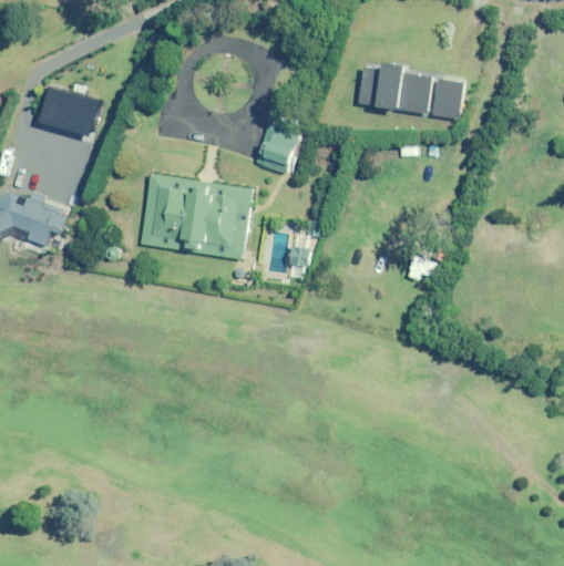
[(427,114),(432,78),(404,73),(404,67),(385,63),(383,70),(363,67),(358,103),(427,114)]
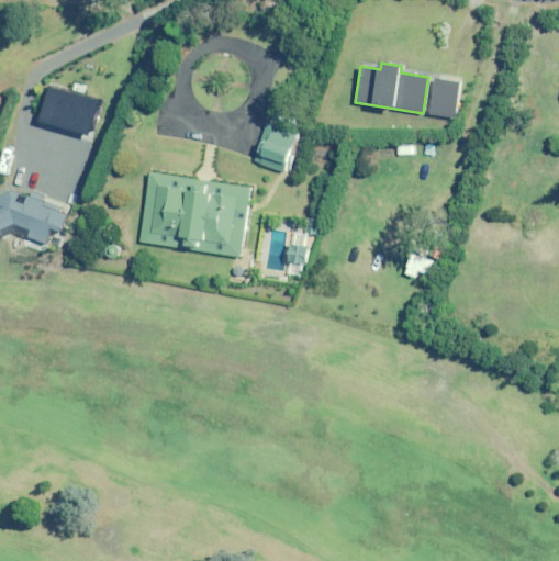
[(434,78),(428,113),(455,118),(460,82),(434,78)]
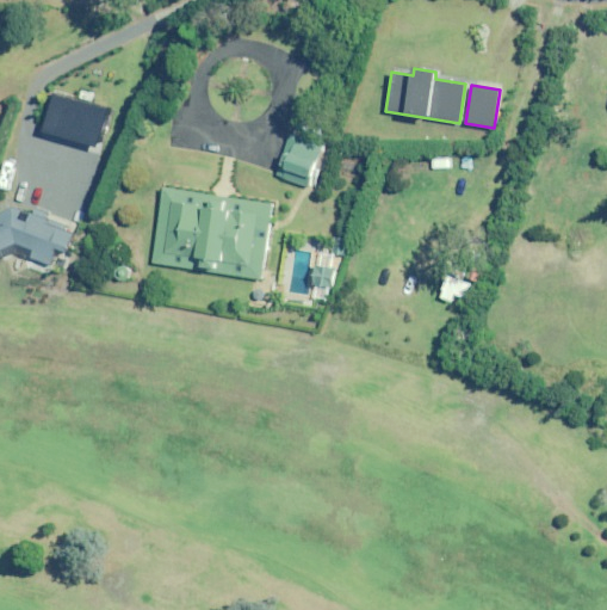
[(322,172),(329,154),(321,152),(323,146),(297,136),(282,178),(308,188),(309,184),(314,185),(319,171),(322,172)]
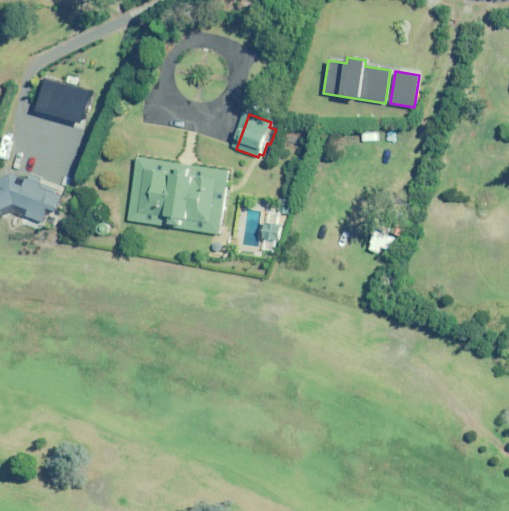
[(227,171),(136,156),(126,220),(171,227),(172,224),(184,225),(183,228),(217,234),(227,171)]
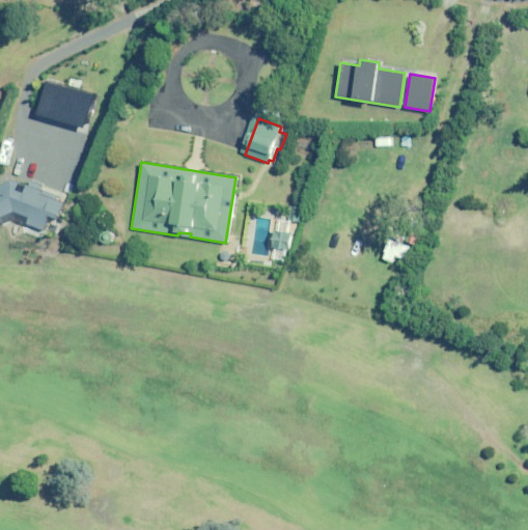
[(54,199),(56,194),(29,185),(28,187),(10,180),(1,186),(4,190),(0,192),(0,216),(1,218),(11,212),(27,217),(25,223),(43,229),(48,216),(57,219),(63,203),(54,199)]
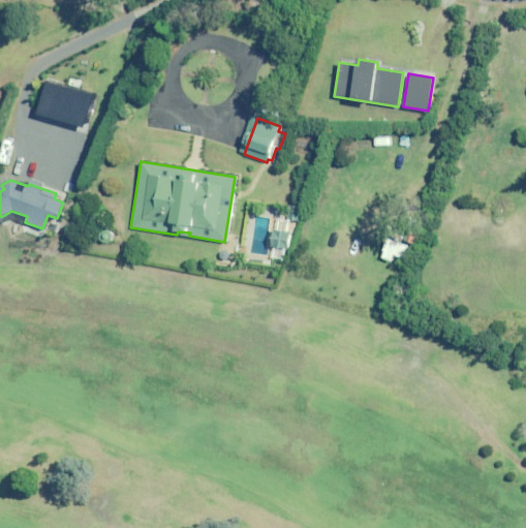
[(286,219),(277,218),(275,230),(273,230),(270,246),(272,246),(270,257),(282,259),(284,248),(286,248),(287,241),(288,233),(286,233),(288,220),(286,219)]
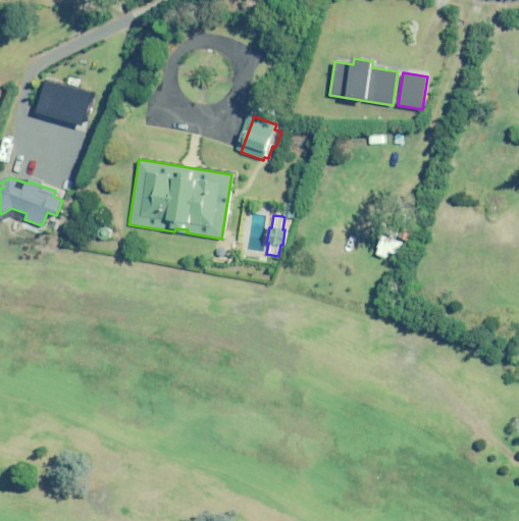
[(387,251),(397,255),(402,243),(381,235),(374,253),(385,257),(387,251)]
